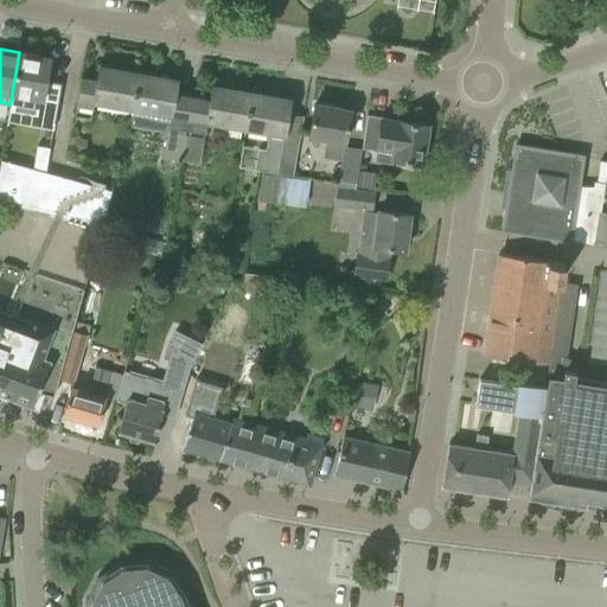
[(19,52),(12,94),(40,100),(40,106),(37,120),(53,122),(56,108),(56,107),(61,83),(46,81),(50,58),(19,52)]
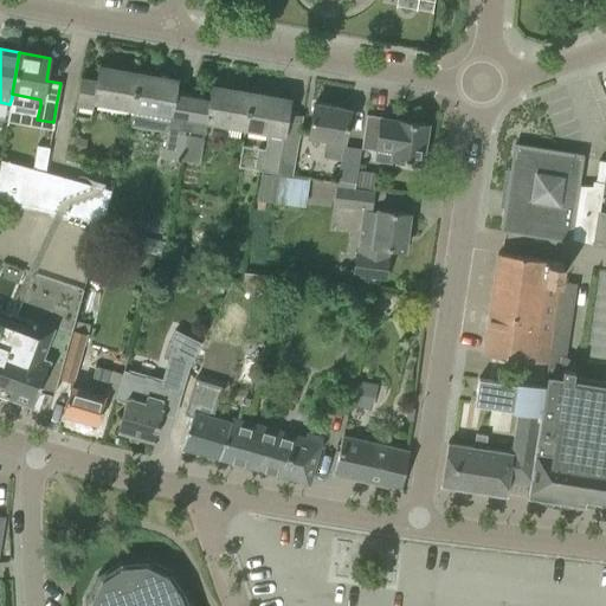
[(131,109),(137,72),(98,65),(95,79),(81,77),(77,101),(73,116),(90,118),(92,102),(130,108),(131,109)]
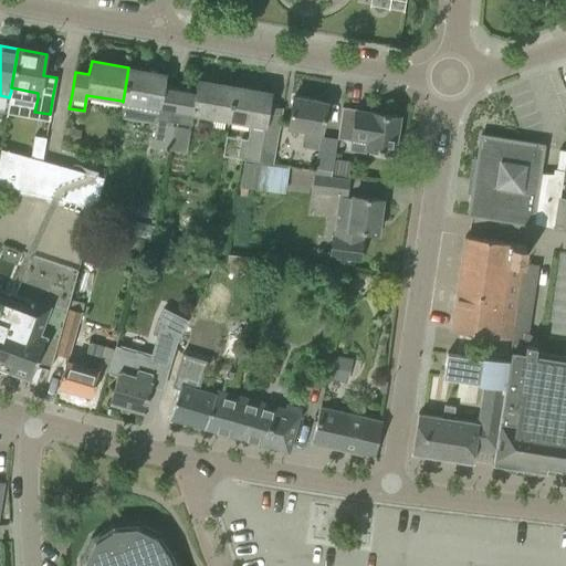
[(171,121),(174,121),(179,90),(164,87),(166,74),(128,67),(123,102),(122,101),(119,116),(143,119),(146,105),(158,107),(152,145),(152,146),(168,149),(173,126),(170,126),(171,121)]
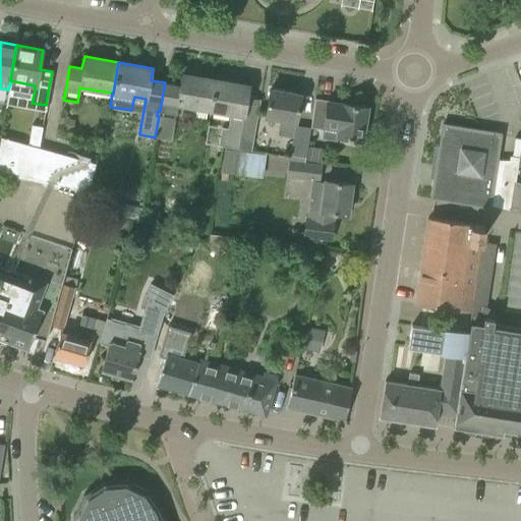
[(176,105),(210,110),(215,78),(181,73),(179,85),(165,82),(160,111),(175,114),(176,109),(176,105)]
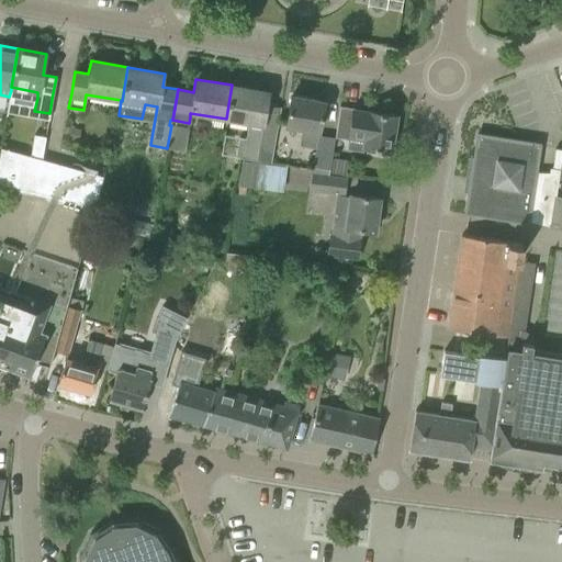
[(232,85),(226,119),(247,123),(245,137),(238,136),(235,157),(270,163),(280,108),(267,105),(269,91),(232,85)]
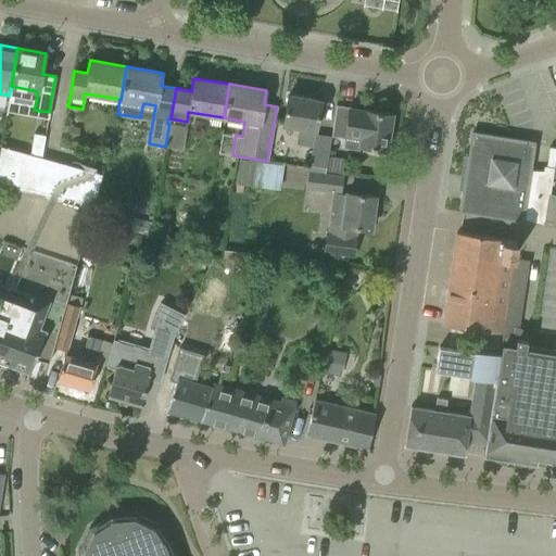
[(282,125),(298,127),(295,144),(312,147),(308,166),(326,168),(330,138),(314,136),(315,130),(320,101),(288,96),(282,125)]
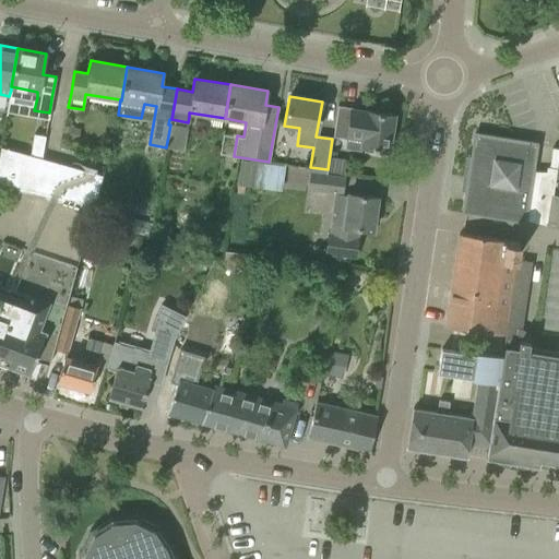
[(360,146),(365,146),(365,151),(380,153),(380,149),(389,151),(389,149),(388,149),(393,116),(394,116),(394,115),(381,113),(382,108),(371,107),(370,110),(366,109),(366,111),(352,109),(352,107),(337,105),(332,137),(346,139),(347,135),(361,138),(360,146)]
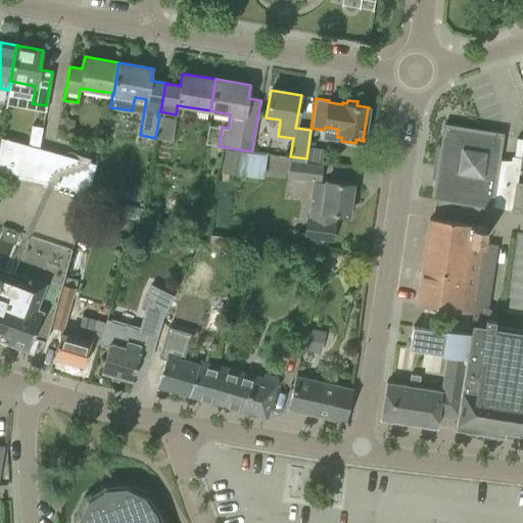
[(176,119),(159,116),(155,138),(172,140),(176,119)]
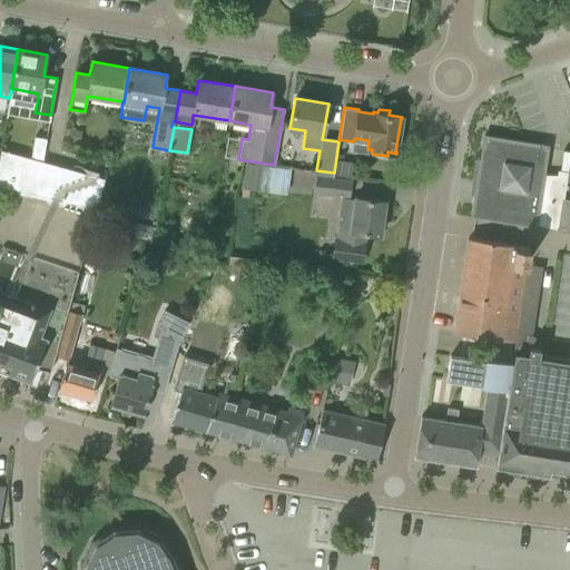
[(68,128),(66,140),(80,143),(82,131),(68,128)]
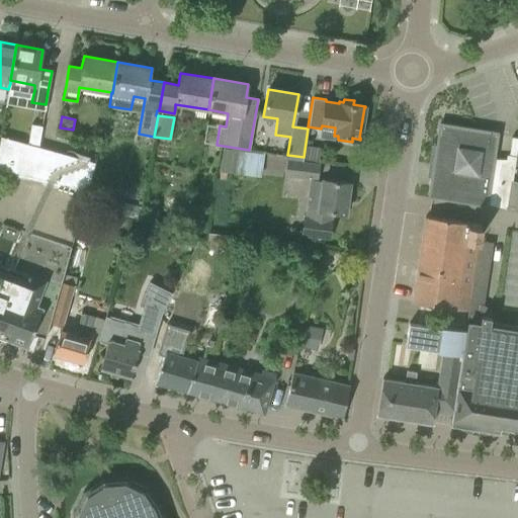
[(493,159),(497,133),(439,123),(428,196),(494,206),(494,207),(507,210),(517,211),(517,180),(512,180),(515,157),(507,156),(506,161),(493,159)]
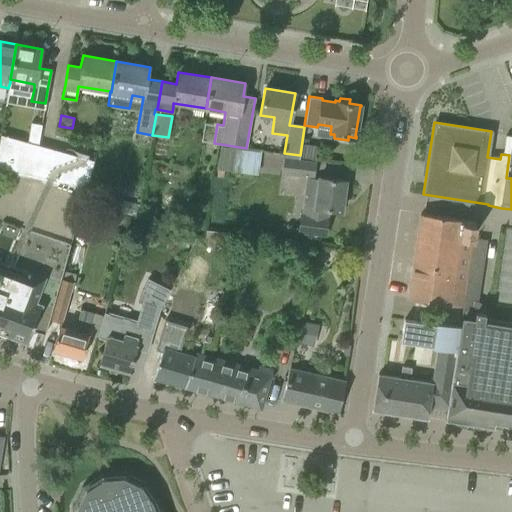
[(30,123),(27,142),(37,145),(41,124),(30,123)]
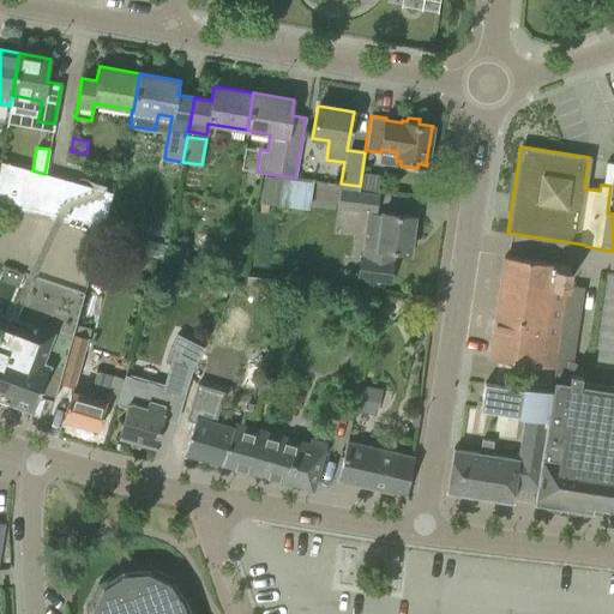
[(0,392),(8,397),(8,399),(32,409),(37,396),(53,399),(54,401),(59,381),(65,361),(73,332),(72,332),(101,227),(110,192),(44,174),(32,170),(22,167),(0,161),(0,163),(0,203),(19,208),(0,236),(0,258),(2,260),(0,263),(0,392)]
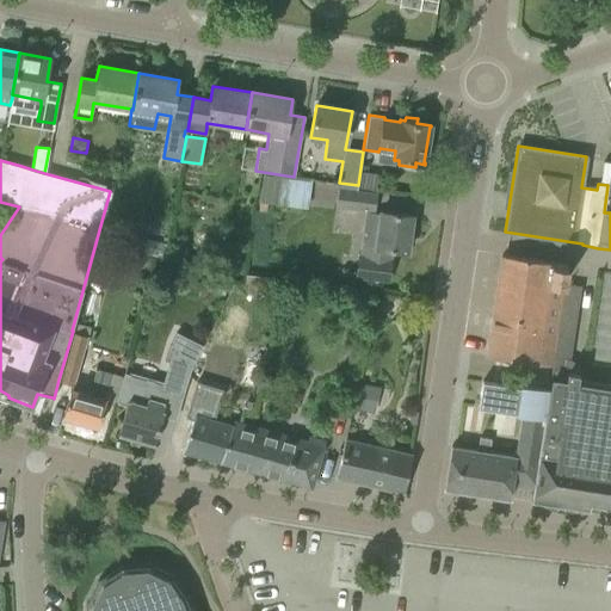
[(362,172),(359,187),(375,190),(377,174),(362,172)]
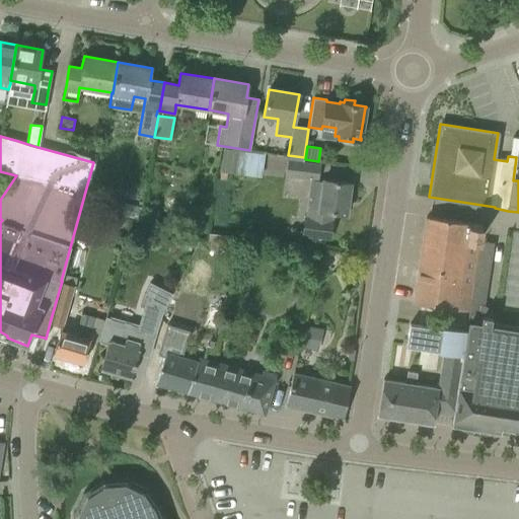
[(219,178),(226,179),(227,170),(262,174),(265,153),(223,148),(219,178)]
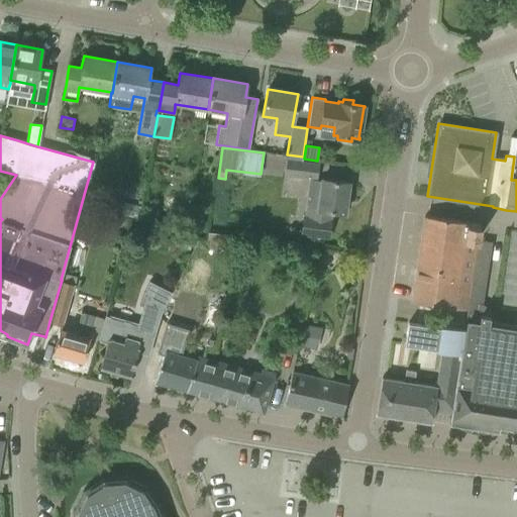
[(284,176),(308,179),(316,180),(318,165),(286,160),(284,176)]
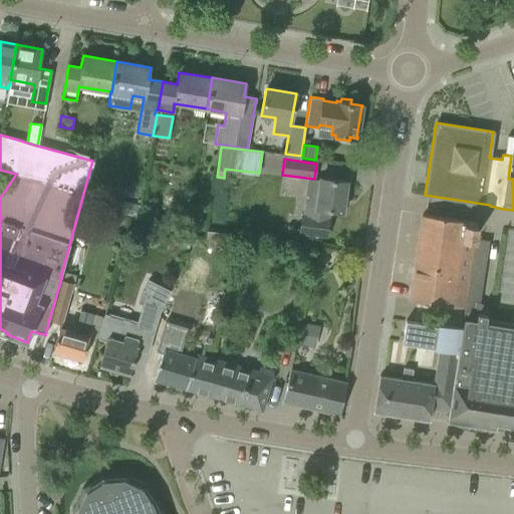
[(298,232),(326,236),(328,220),(327,220),(328,210),(342,211),(346,181),(319,178),(316,194),(304,192),(298,232)]
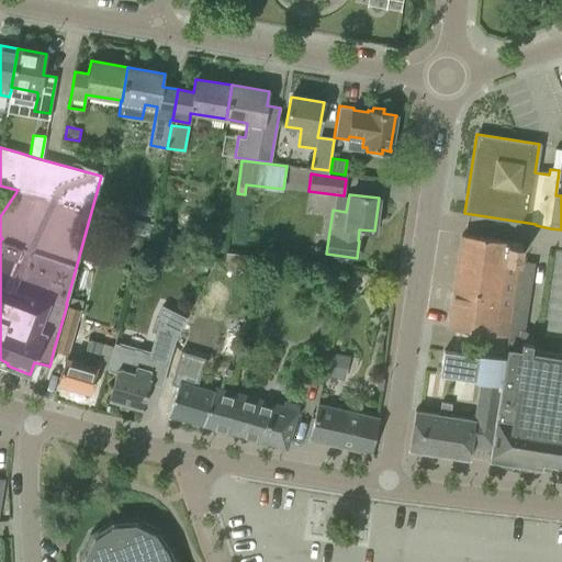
[(117,218),(114,231),(126,234),(130,222),(117,218)]
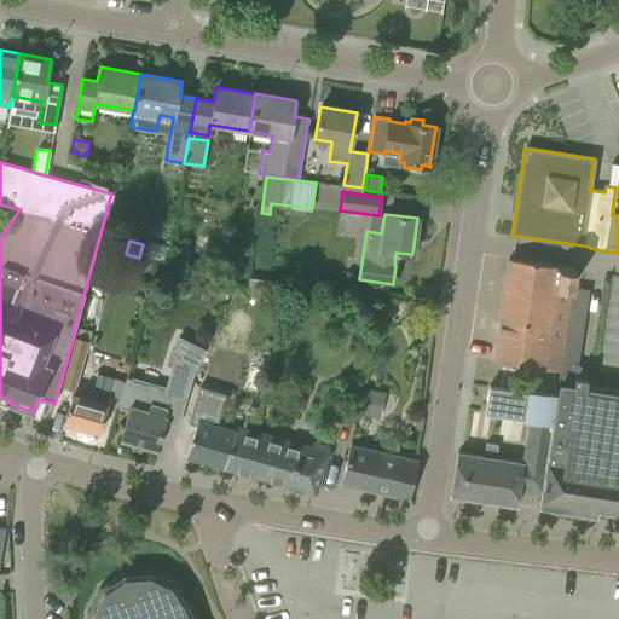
[(492,362),(516,365),(560,371),(572,289),(574,268),(508,259),(492,362)]
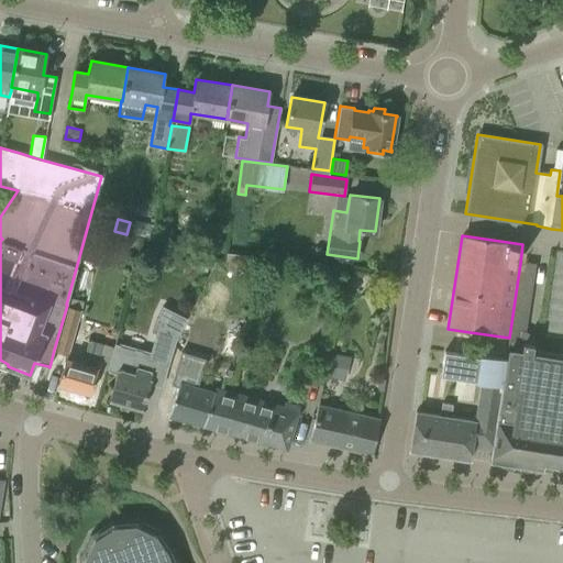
[(67,305),(59,331),(74,335),(74,333),(80,308),(67,305)]
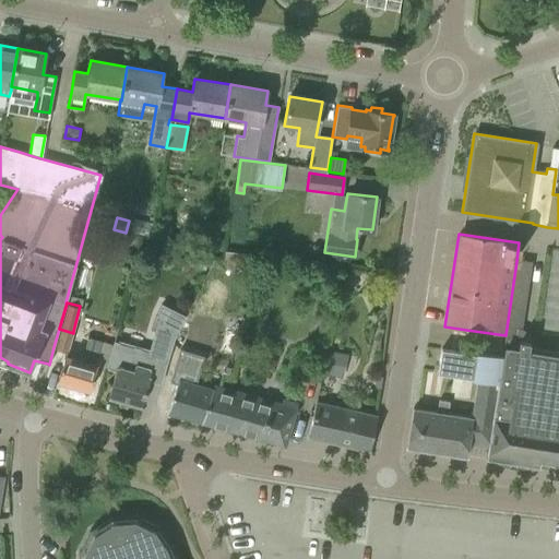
[(114,341),(106,365),(116,368),(108,396),(141,406),(150,376),(149,376),(154,357),(167,360),(174,339),(175,339),(186,316),(162,304),(155,319),(157,320),(147,352),(140,348),(114,341)]
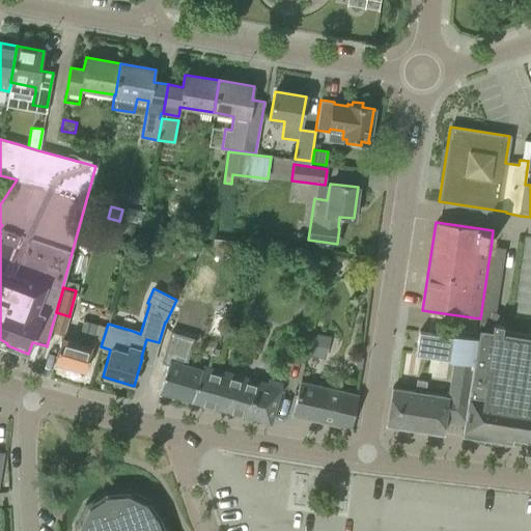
[(54,362),(85,371),(90,352),(91,347),(90,347),(96,325),(82,320),(76,342),(61,338),(54,362)]
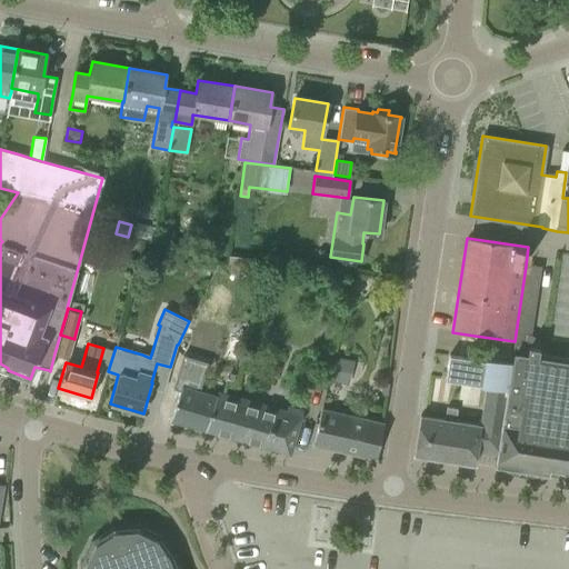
[(221,378),(235,381),(241,350),(221,346),(213,376),(221,378)]
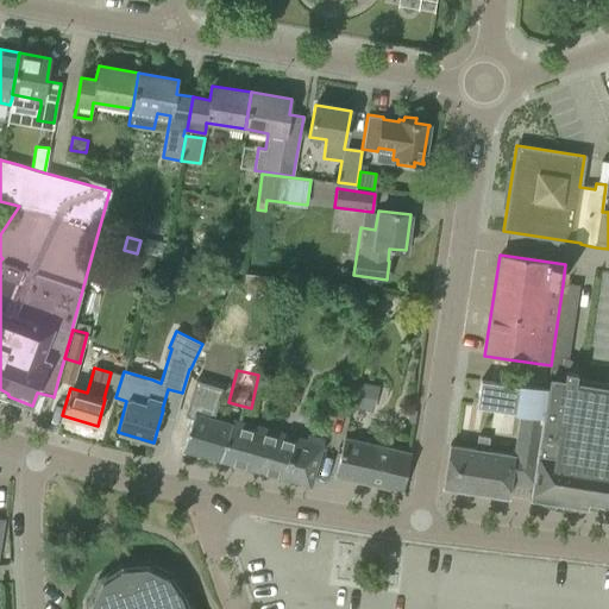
[(538,438),(529,487),(532,487),(529,501),(588,510),(589,504),(608,508),(608,383),(576,378),(577,374),(565,372),(564,380),(548,378),(547,388),(545,388),(538,438)]
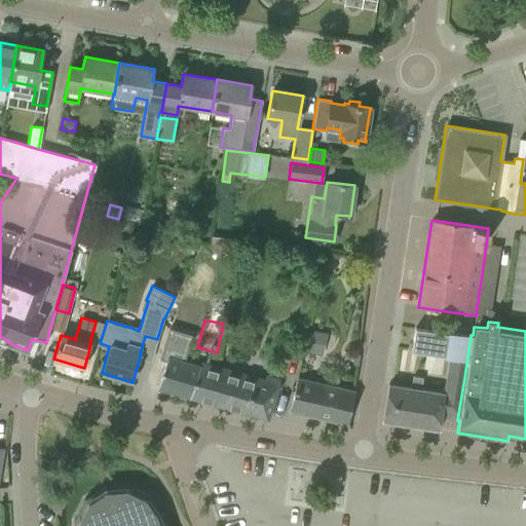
[(449,357),(446,375),(464,378),(471,335),(448,331),(448,333),(435,332),(415,328),(411,351),(449,357)]
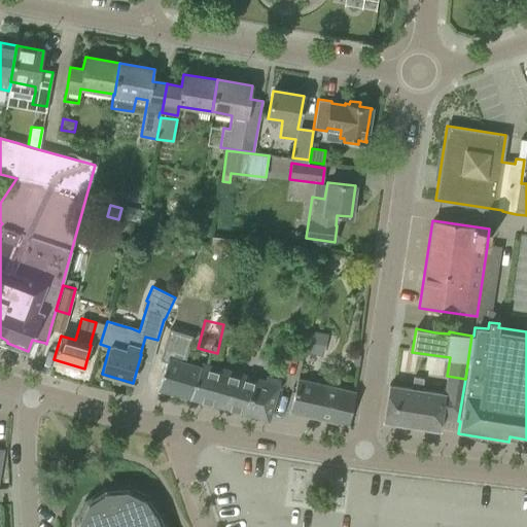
[(156,389),(189,398),(201,367),(179,362),(187,334),(174,330),(156,389)]
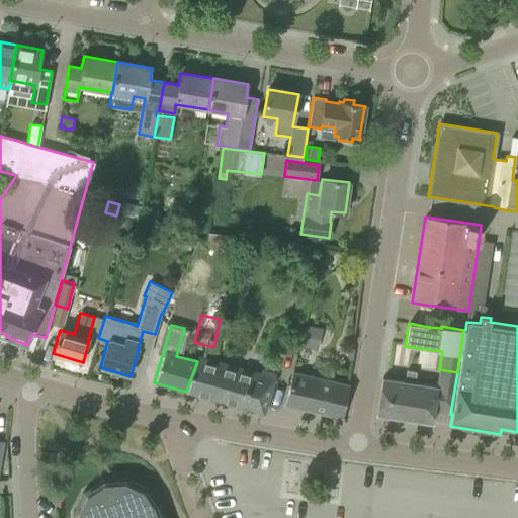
[(305,326),(300,345),(314,348),(318,329),(305,326)]
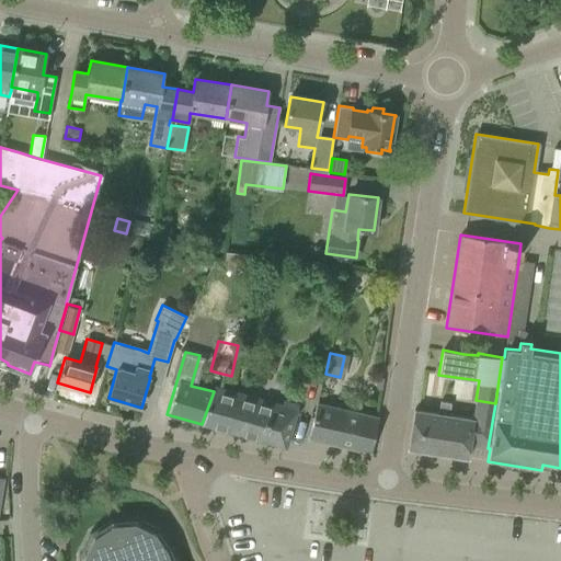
[(208,370),(206,382),(216,385),(218,373),(210,370),(208,370)]
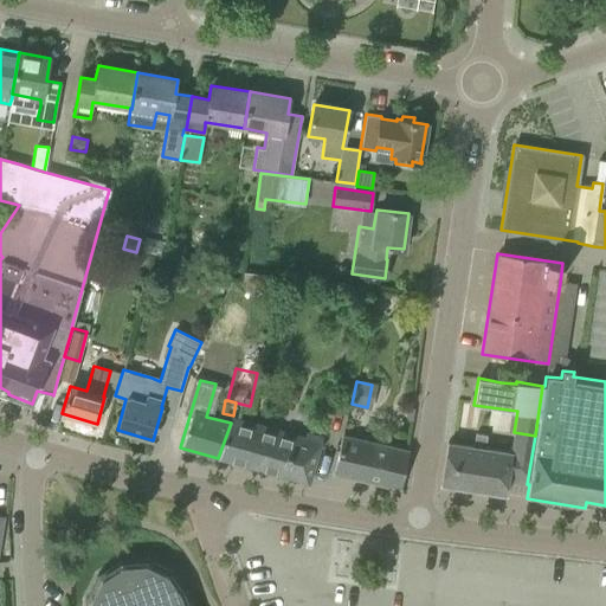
[(305,434),(233,416),(231,423),(218,458),(309,484),(322,436),(307,431),(305,434)]
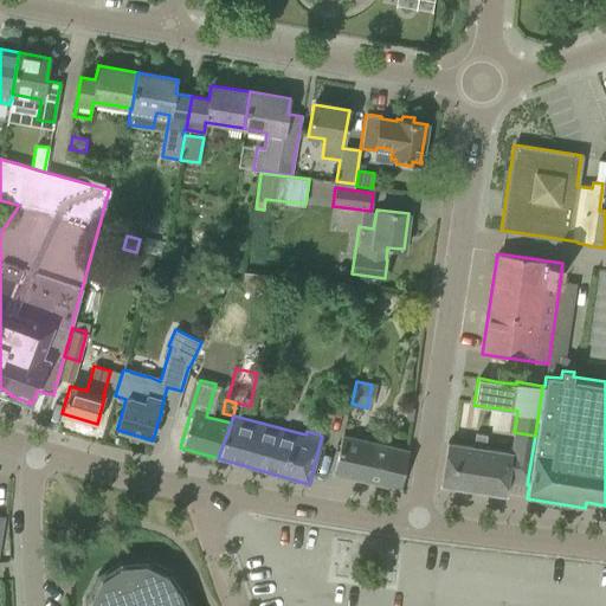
[(507,481),(527,484),(535,436),(514,432),(510,452),(484,449),(485,436),(476,434),(474,446),(447,443),(440,484),(505,495),(507,481)]
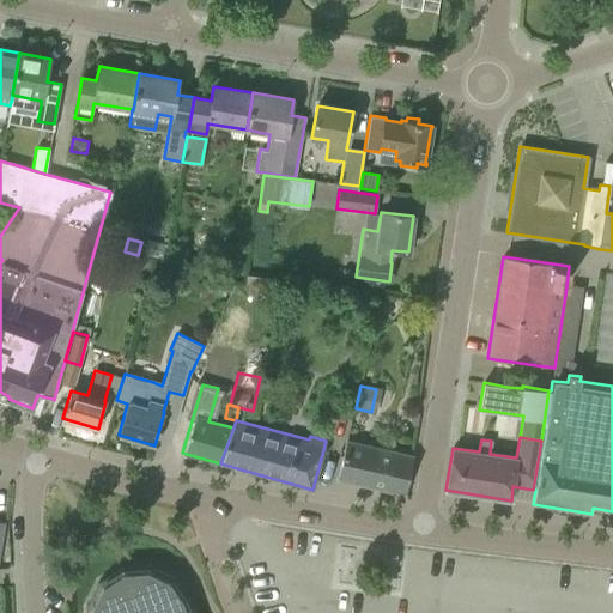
[(346,441),(337,479),(405,495),(413,456),(346,441)]
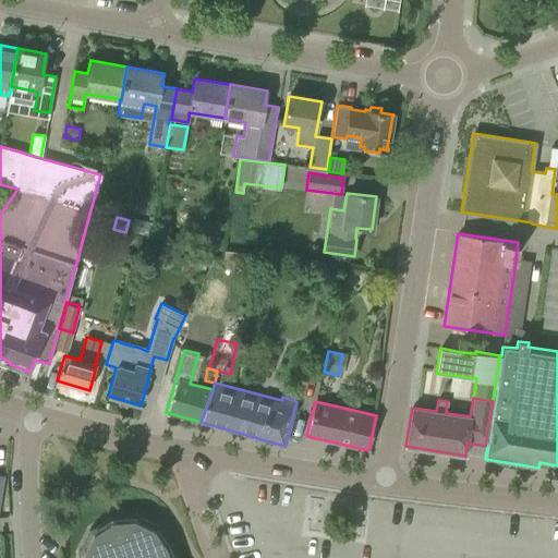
[(174,557),(171,546),(157,525),(135,513),(110,516),(89,530),(77,553),(77,557),(174,557)]
